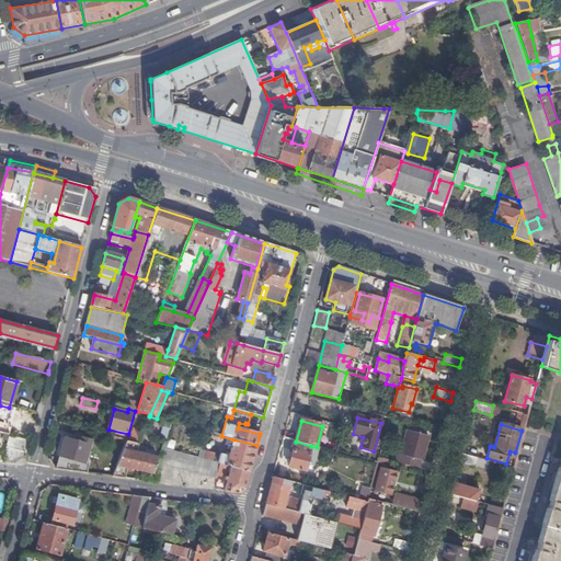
[(128,442),(137,444),(142,433),(137,431),(133,432),(128,442)]
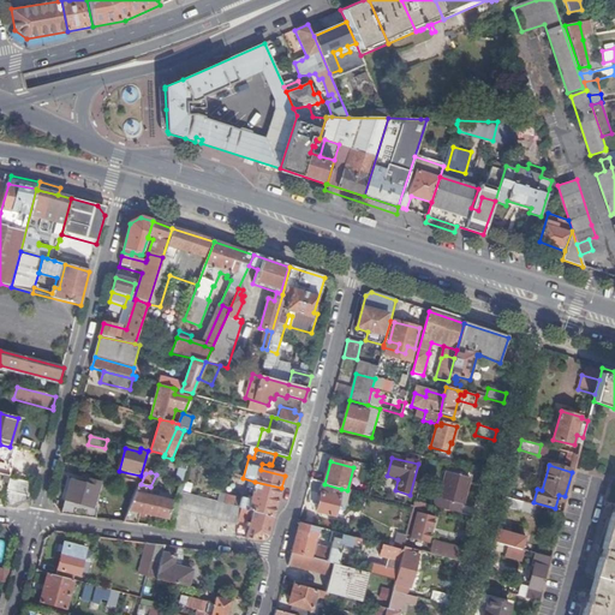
[(435,500),(433,508),(460,514),(470,478),(451,473),(447,485),(445,484),(440,500),(435,500)]
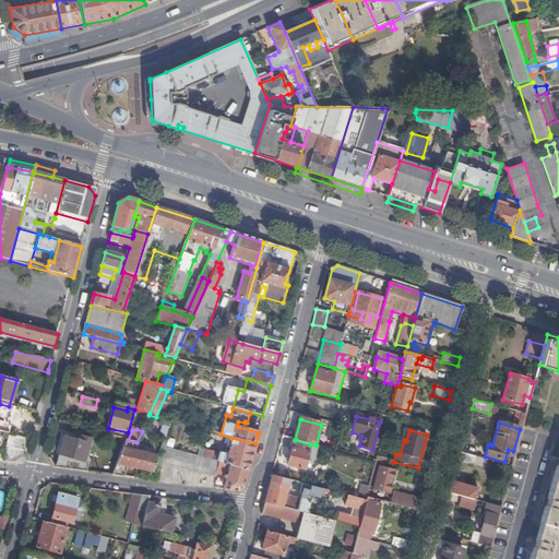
[(25,456),(30,440),(4,433),(3,437),(4,440),(9,441),(3,461),(14,463),(25,456)]
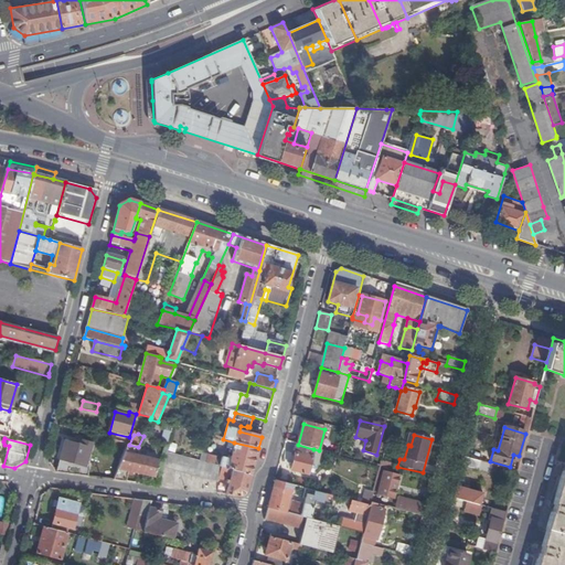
[(56,473),(87,477),(89,468),(86,467),(76,465),(78,459),(88,462),(93,444),(83,441),(82,446),(65,441),(56,473)]
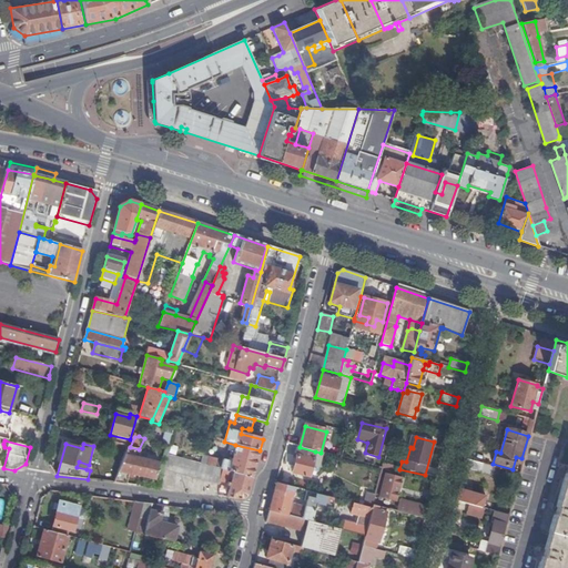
[(252,477),(260,450),(235,445),(234,453),(231,453),(230,455),(233,456),(231,463),(203,456),(201,464),(223,469),(252,477)]
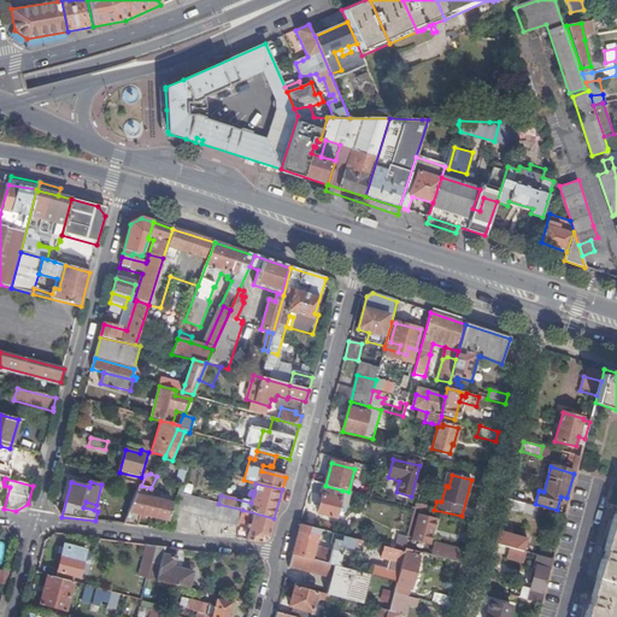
[(124,524),(134,526),(139,515),(151,489),(151,488),(141,486),(140,486),(124,524)]
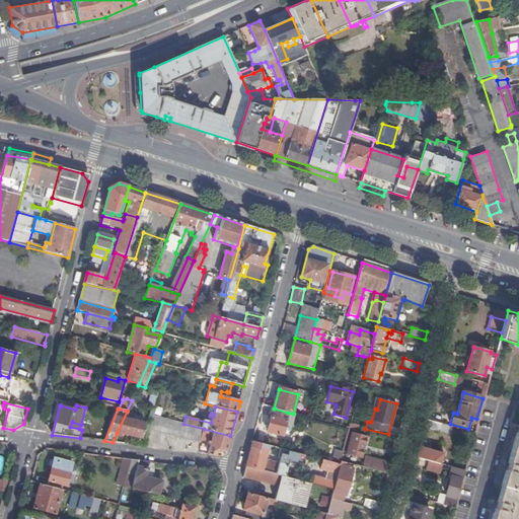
[(274,409),(273,409),(267,432),(283,436),(287,421),(286,421),(288,413),(274,409)]
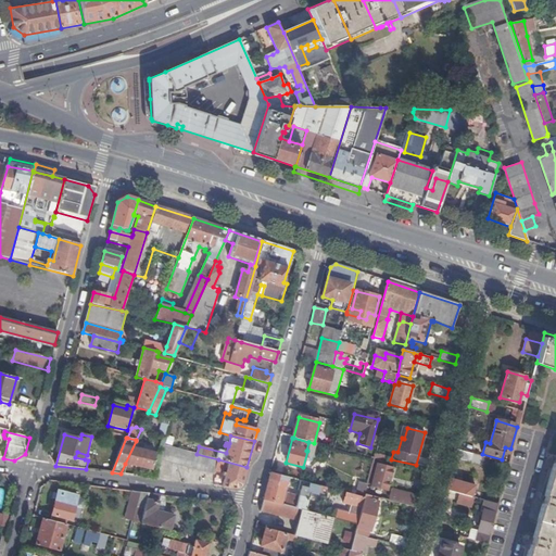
[(136,441),(125,464),(152,470),(155,454),(136,450),(137,441),(136,441)]
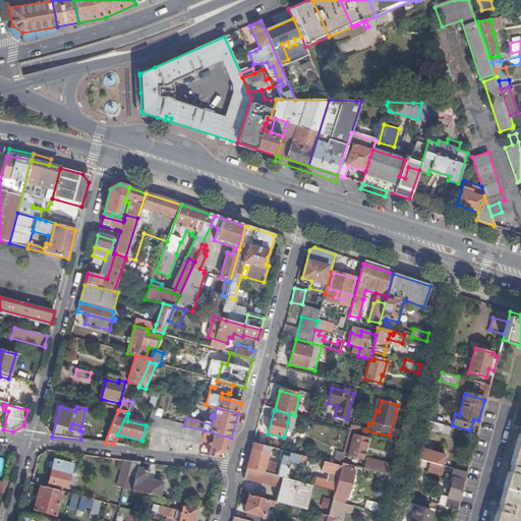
[(175,438),(179,423),(153,417),(149,431),(175,438)]
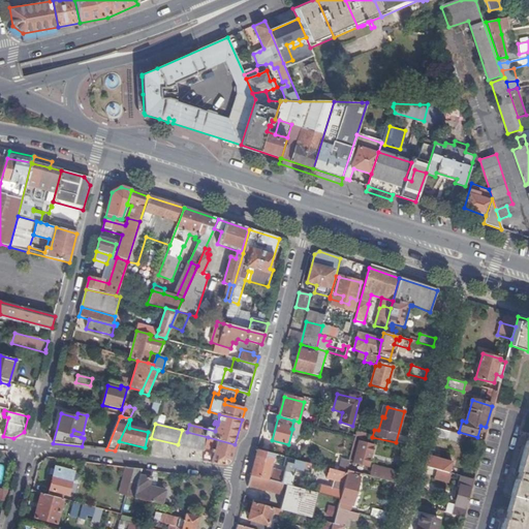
[(435,428),(433,436),(448,440),(450,432),(435,428)]
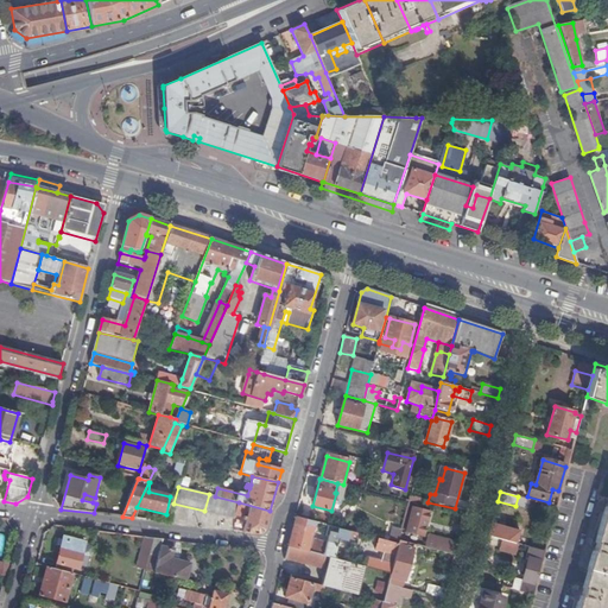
[(236,515),(239,502),(215,496),(209,494),(204,511),(235,519),(236,515)]
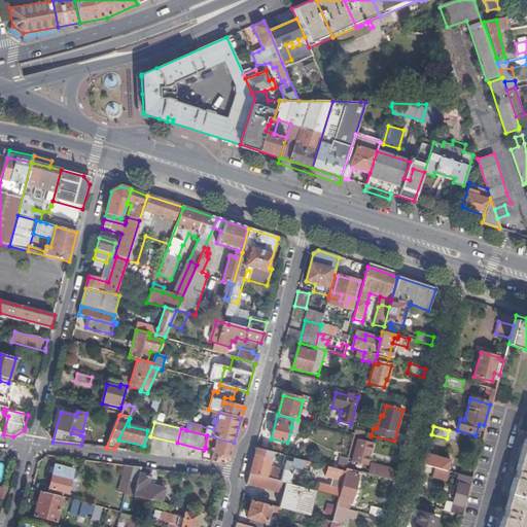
[(526,526),(526,524),(526,431),(525,431),(524,435),(526,436),(517,470),(514,469),(513,473),(516,475),(507,502),(505,510),(502,508),(501,513),(504,514),(499,526),(526,526)]
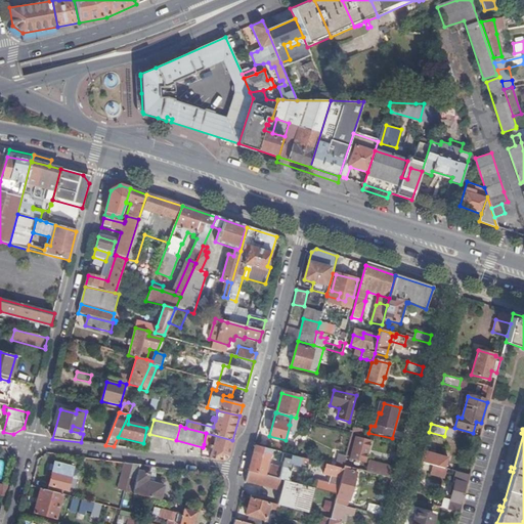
[(228,457),(232,440),(206,433),(204,444),(210,446),(210,448),(212,449),(210,460),(222,461),(228,457)]
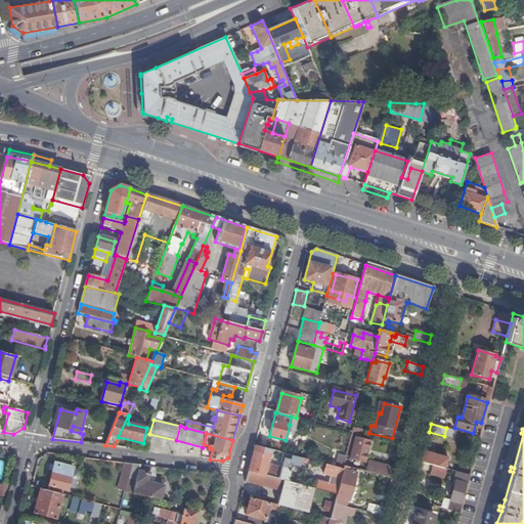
[(370,441),(356,437),(350,460),(365,464),(370,441)]
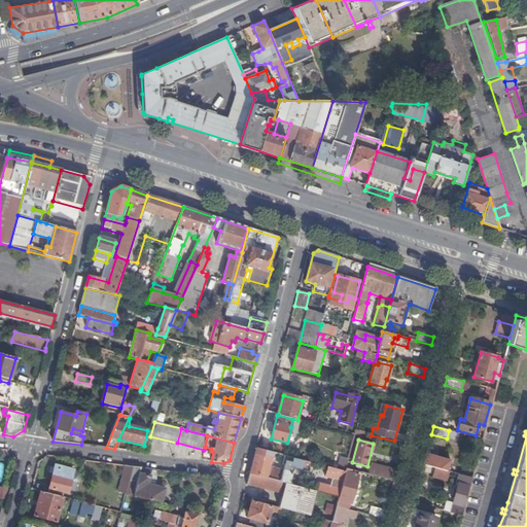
[(311,463),(286,457),(284,463),(272,459),(273,453),(256,449),(250,473),(290,485),(290,482),(293,483),(294,479),(291,479),(293,473),(290,473),(291,469),(294,470),(295,468),(309,471),(311,463)]
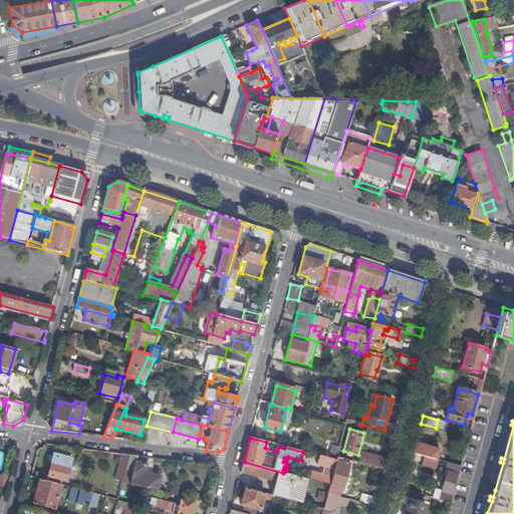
[(416,442),(413,453),(425,457),(437,460),(440,450),(416,442)]
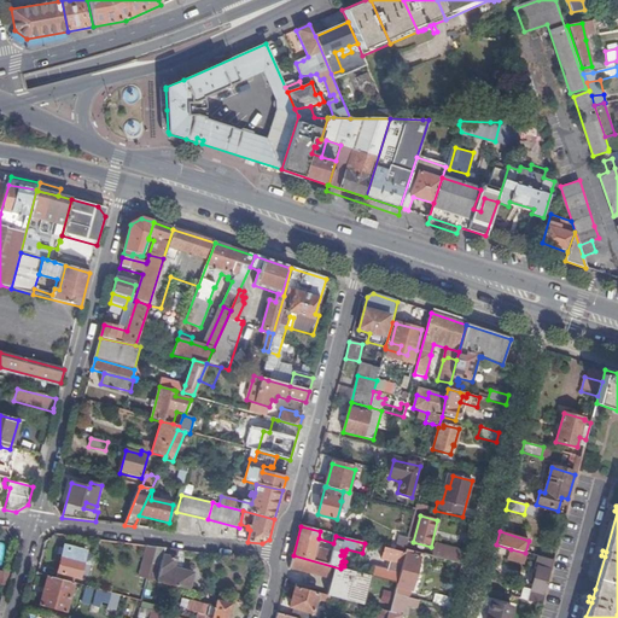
[(432,557),(462,565),(466,553),(436,544),(432,557)]
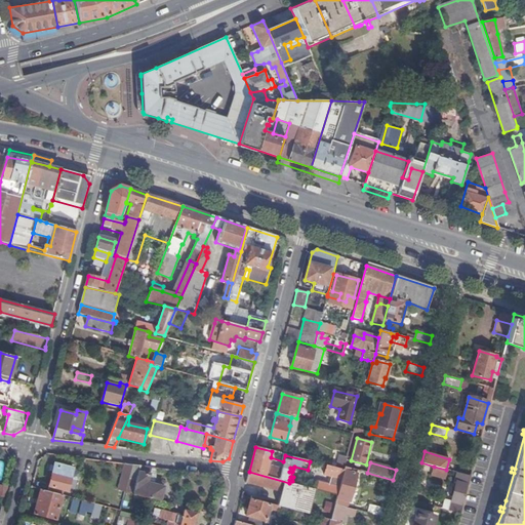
[(54,465),(47,492),(61,495),(62,490),(65,491),(67,492),(71,480),(73,481),(75,476),(72,475),(74,470),(54,465)]
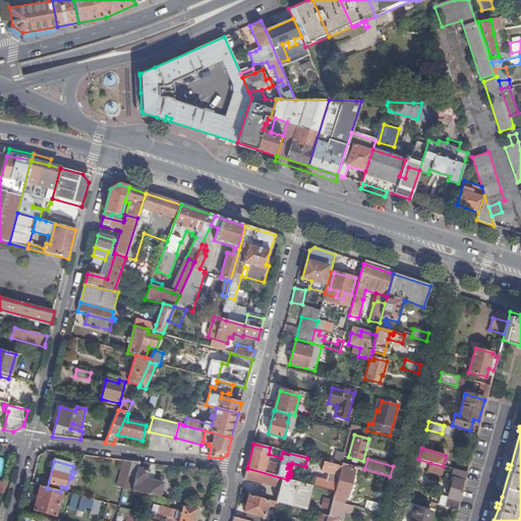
[(131,462),(124,461),(117,486),(124,488),(127,480),(128,475),(131,462)]
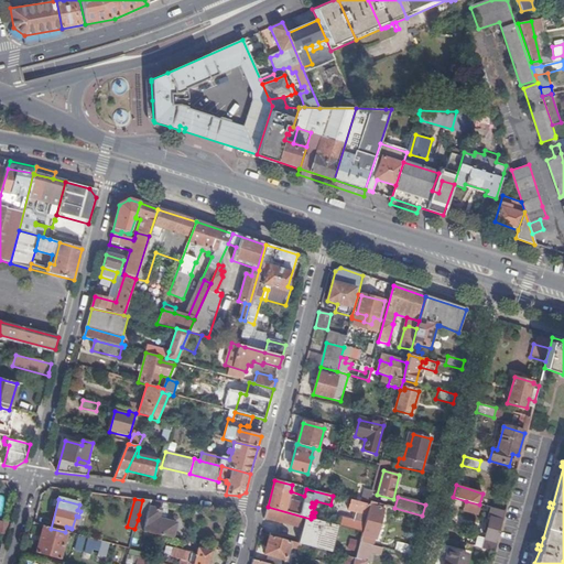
[(138,520),(134,529),(141,531),(171,539),(175,525),(158,520),(163,502),(142,500),(139,514),(147,517),(145,522),(138,520)]
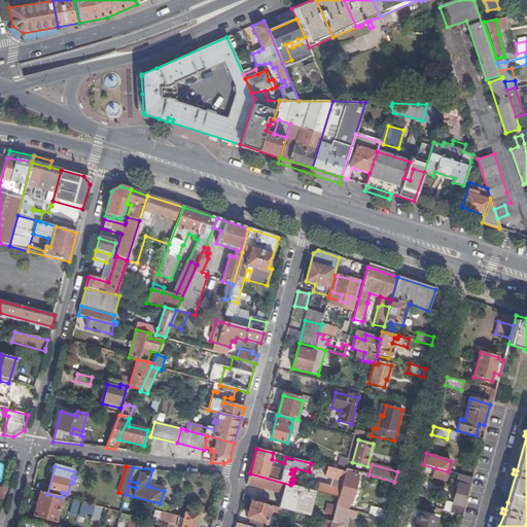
[(339,497),(345,472),(328,468),(326,477),(335,479),(331,489),(319,486),(317,492),(339,497)]
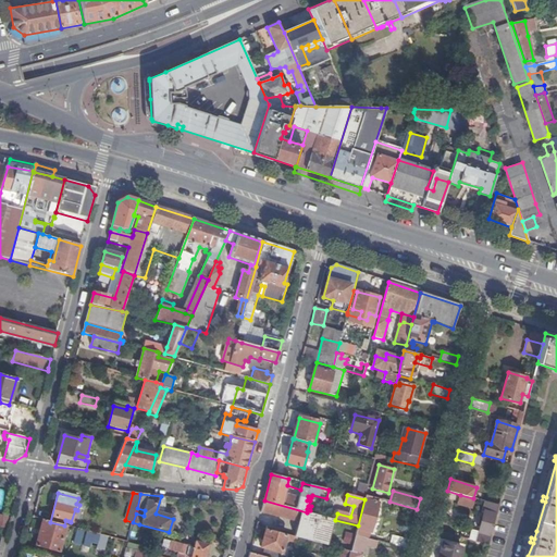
[(380,499),(366,495),(364,499),(358,525),(355,535),(369,540),(380,499)]
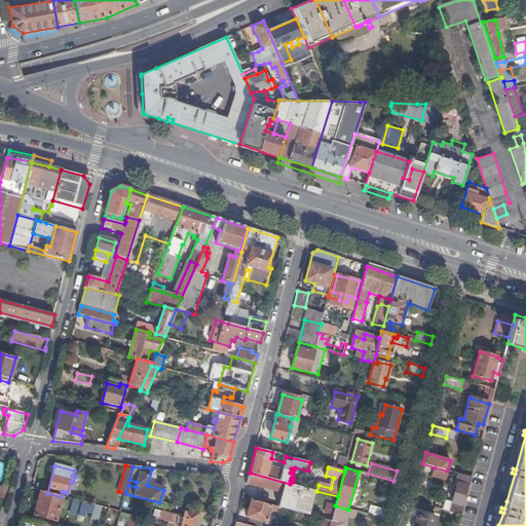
[(447,471),(435,467),(433,476),(447,480),(449,472),(447,471)]
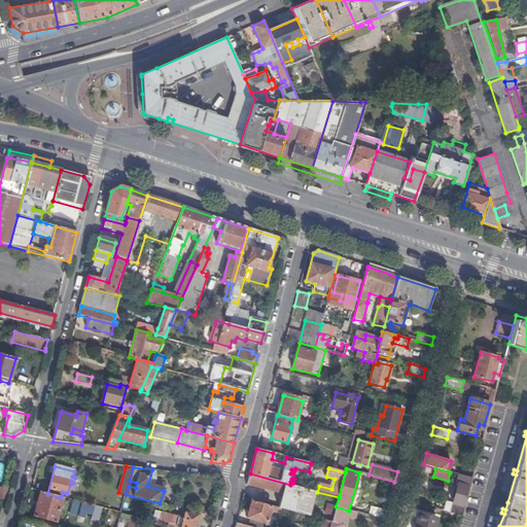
[(290,485),(250,473),(247,485),(283,495),(279,508),(281,510),(310,517),(316,492),(290,485)]
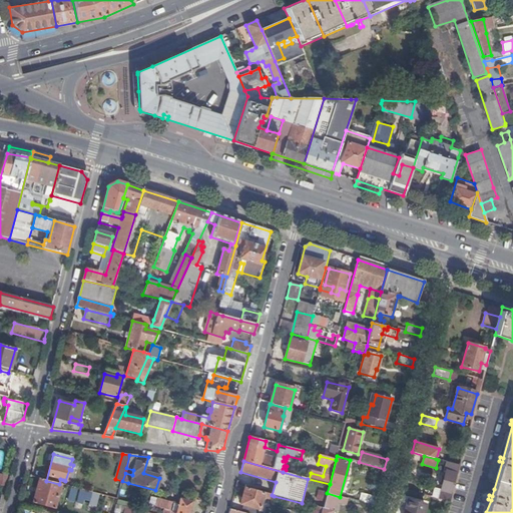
[(435,489),(433,497),(450,502),(453,491),(451,491),(456,474),(457,474),(460,466),(447,462),(444,473),(446,473),(441,491),(435,489)]
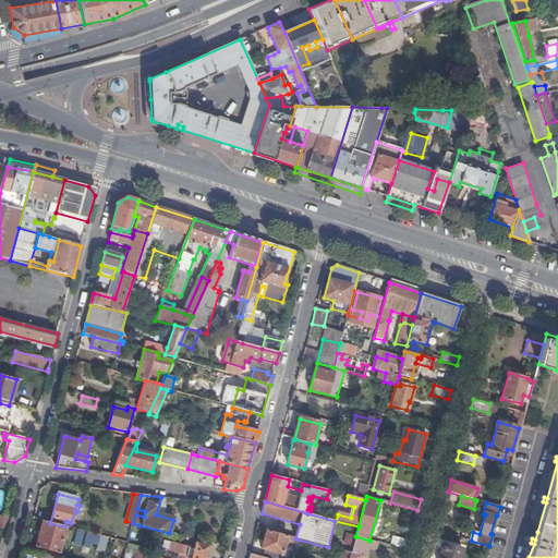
[(50,523),(44,521),(36,548),(59,555),(65,528),(64,526),(50,523)]
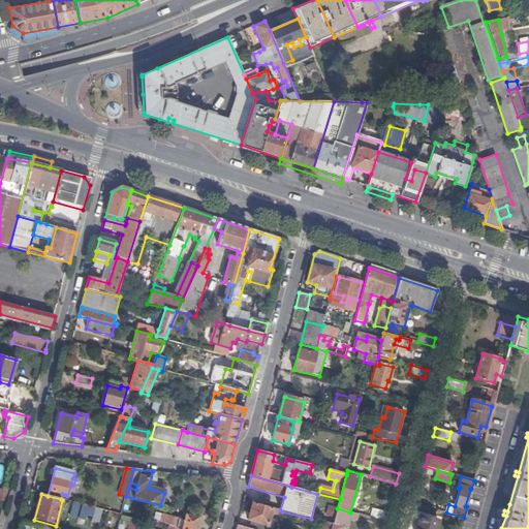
[(132,498),(126,496),(120,522),(129,524),(131,517),(127,516),(132,498)]
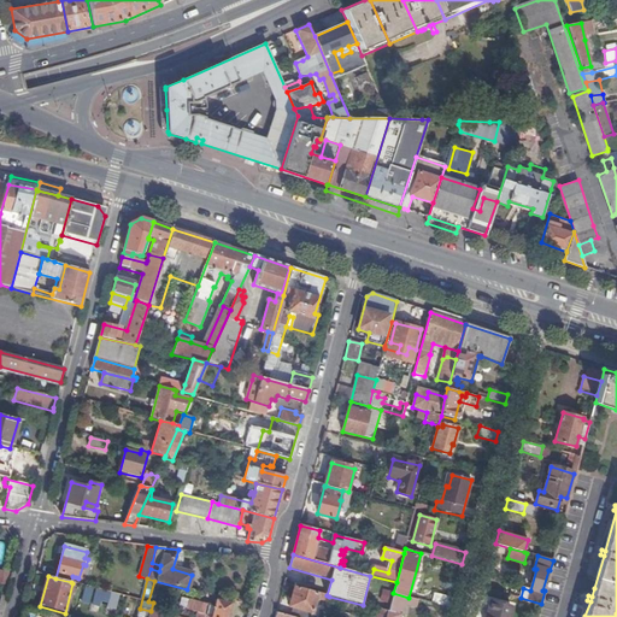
[(329,597),(327,595),(295,587),(289,606),(294,609),(291,616),(292,616),(310,616),(317,598),(319,598),(319,600),(328,603),(329,597)]
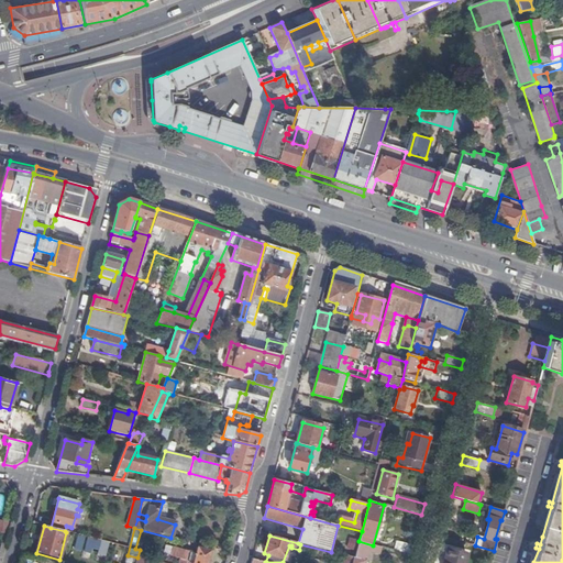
[(365,562),(368,552),(382,554),(383,548),(373,545),(359,541),(354,558),(352,562),(365,562)]
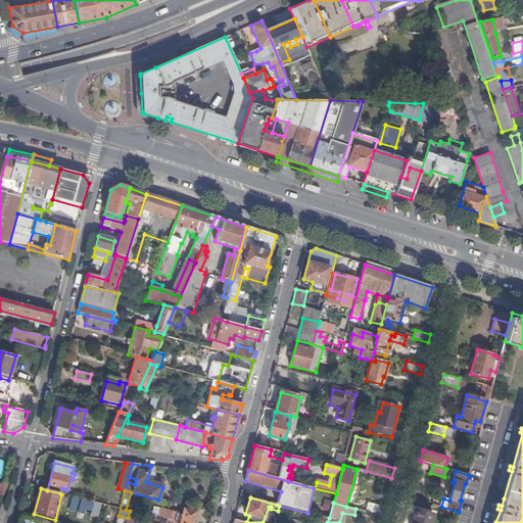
[(366,512),(382,516),(384,508),(368,504),(366,512)]
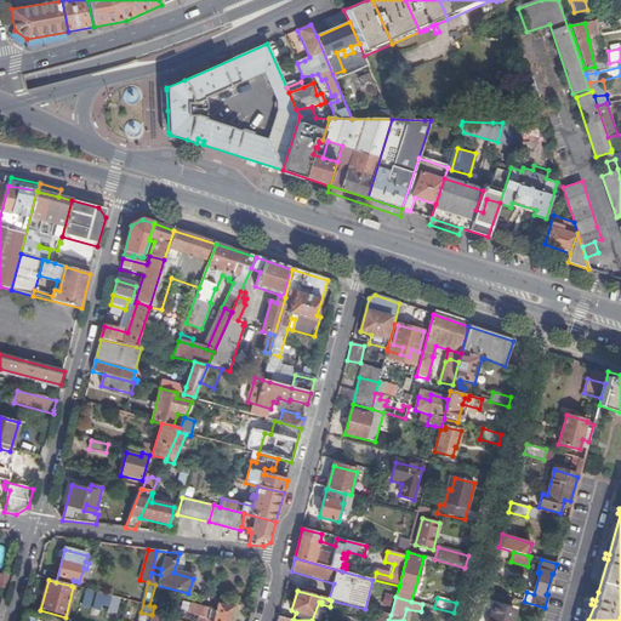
[(228,620),(233,608),(218,604),(216,611),(203,608),(200,620),(205,620),(228,620)]
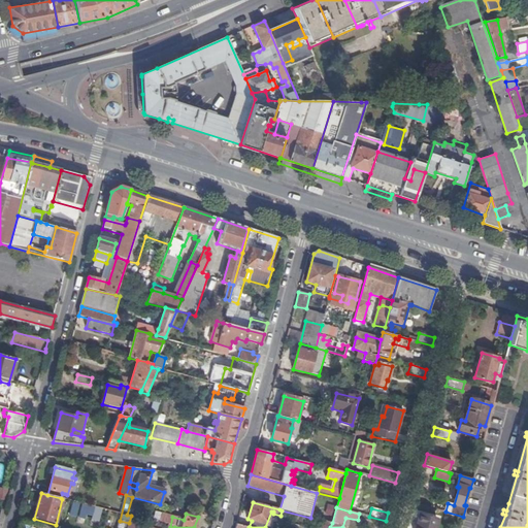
[(420,515),(416,527),(435,527),(437,520),(420,515)]
